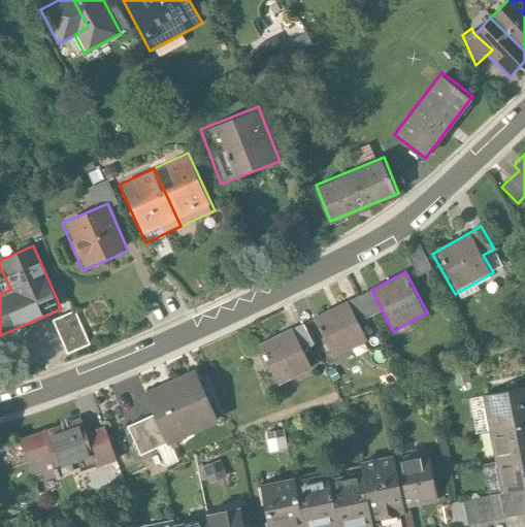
[(348,302),(359,324),(383,311),(371,290),(348,302)]
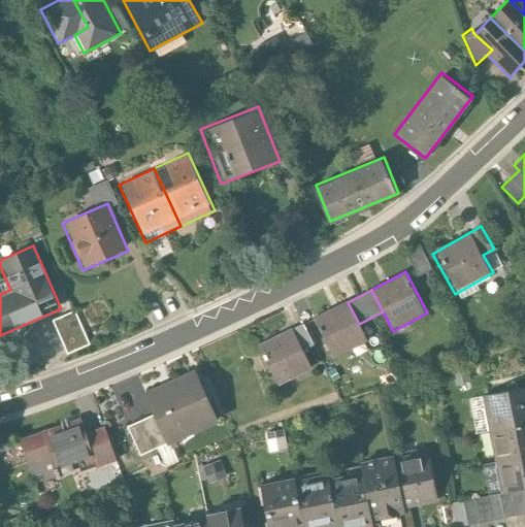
[(348,302),(309,322),(330,361),(368,341),(359,324),(348,302)]
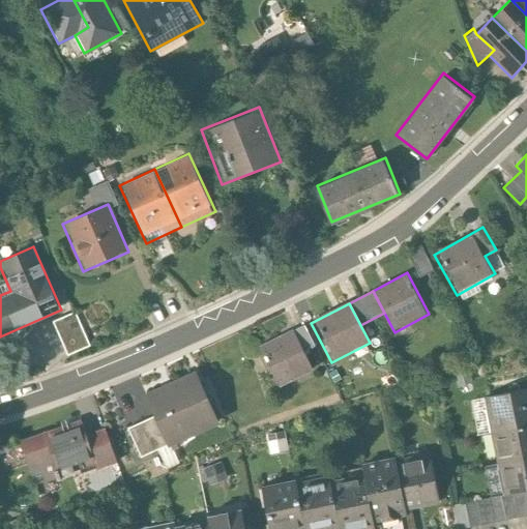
[(69,352),(89,344),(81,322),(60,330),(69,352)]
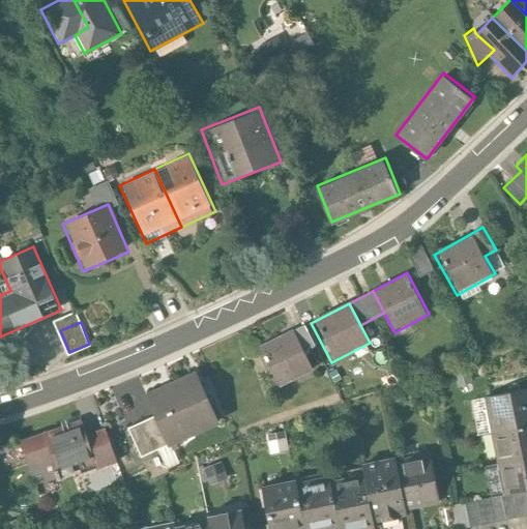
[(293,329),(257,347),(276,387),(313,371),(293,329)]
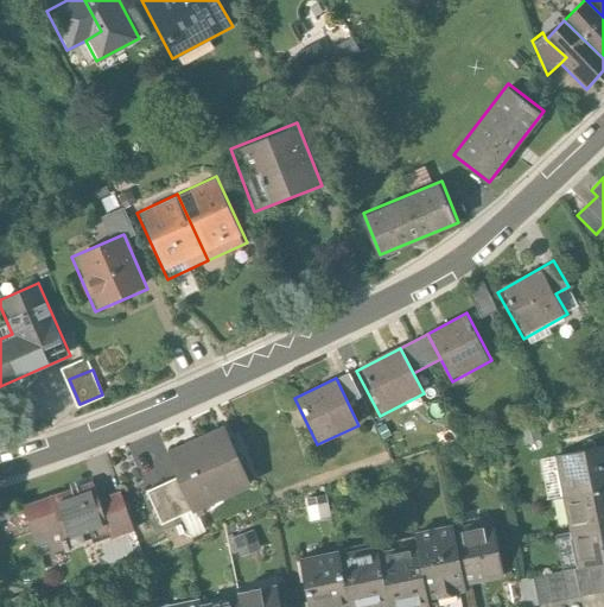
[(253,489),(226,424),(163,449),(175,478),(145,491),(159,528),(253,489)]
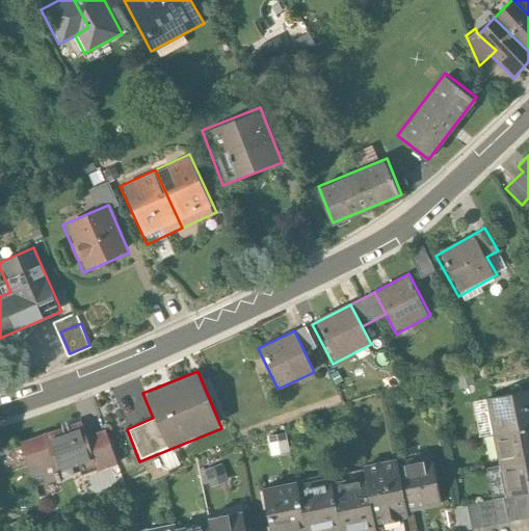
[(528,395),(486,403),(492,435),(528,428),(528,395)]
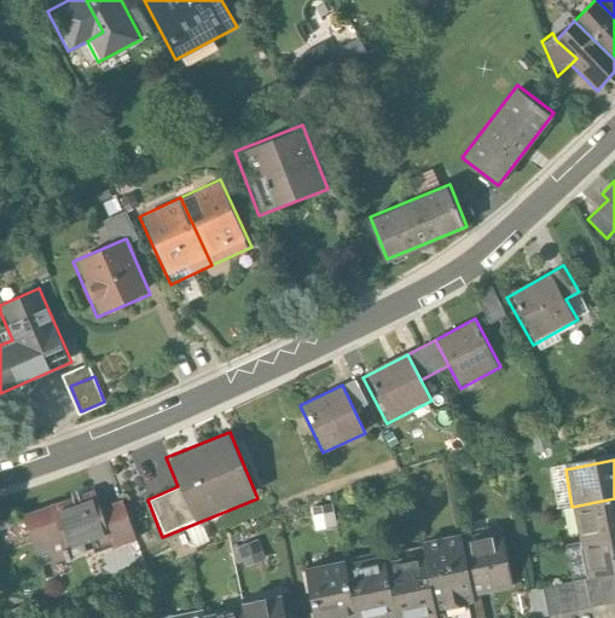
[(94,487),(18,517),(39,570),(112,542),(115,548),(137,541),(121,501),(102,508),(94,487)]
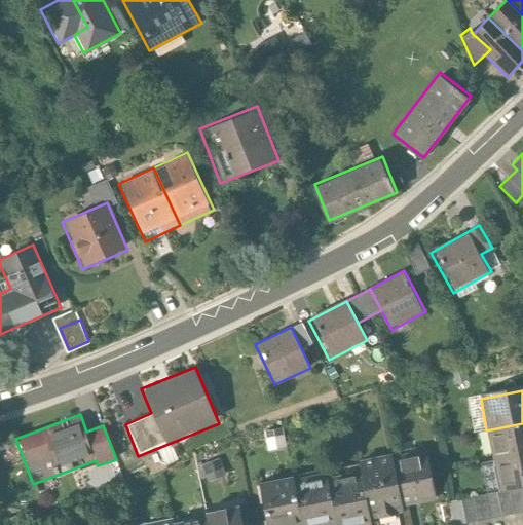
[(522,456),(522,423),(486,430),(492,462),(522,456)]
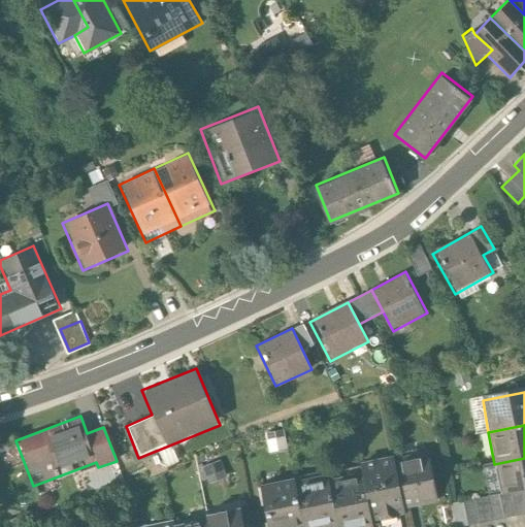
[(426,449),(394,456),(405,509),(437,502),(426,449)]
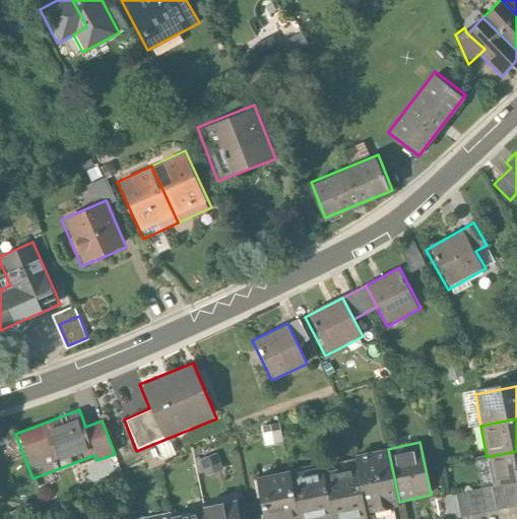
[(369,508),(399,502),(388,449),(358,455),(359,460),(369,508)]
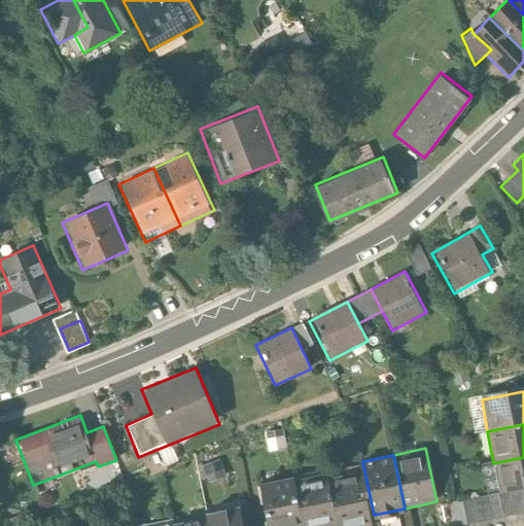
[(523,490),(523,457),(493,463),(499,495),(523,490)]
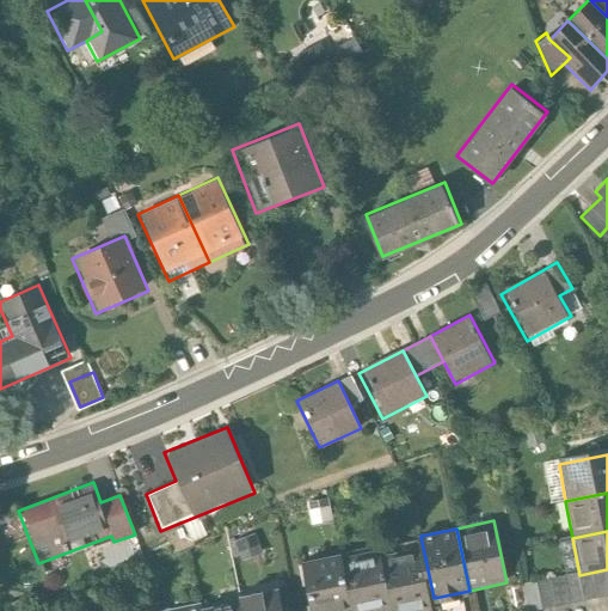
[(436,610),(434,598),(422,542),(379,551),(392,610),(436,610)]
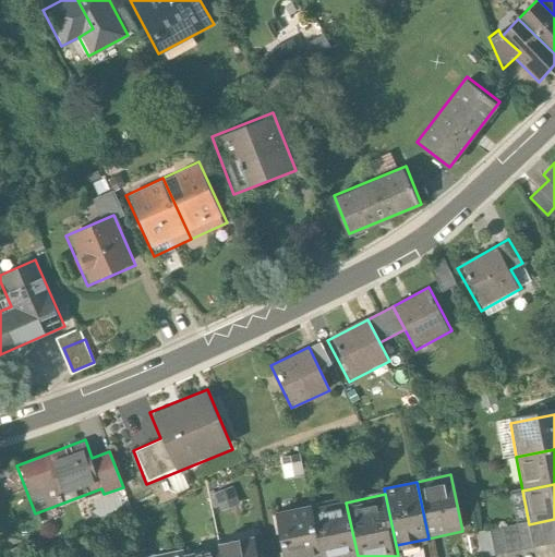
[(324,556),(314,509),(312,500),(272,509),(281,556),(324,556)]
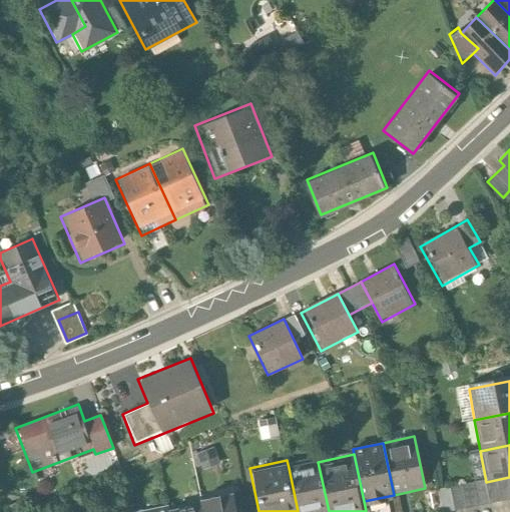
[(329,511),(318,462),(289,468),(298,511),(329,511)]
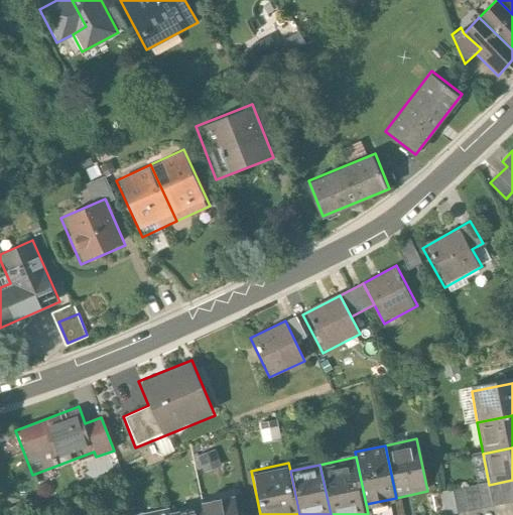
[(512,480),(489,485),(440,495),(444,514),(460,514),(512,504),(512,480)]
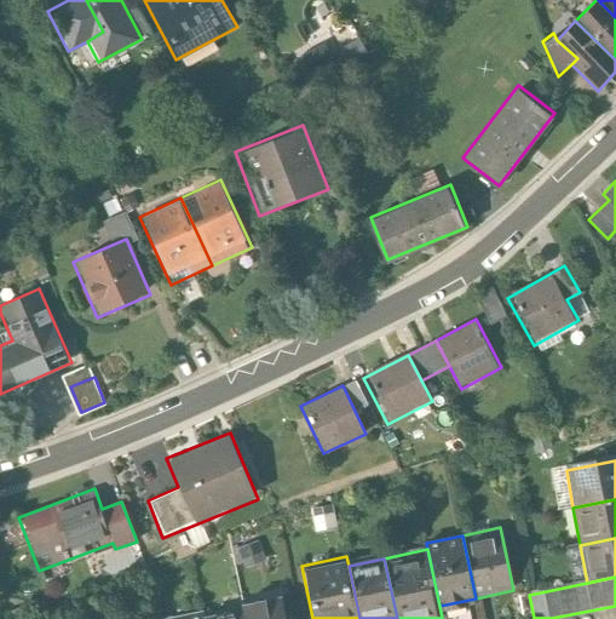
[(285,618),(280,594),(239,601),(240,608),(242,618),(285,618)]
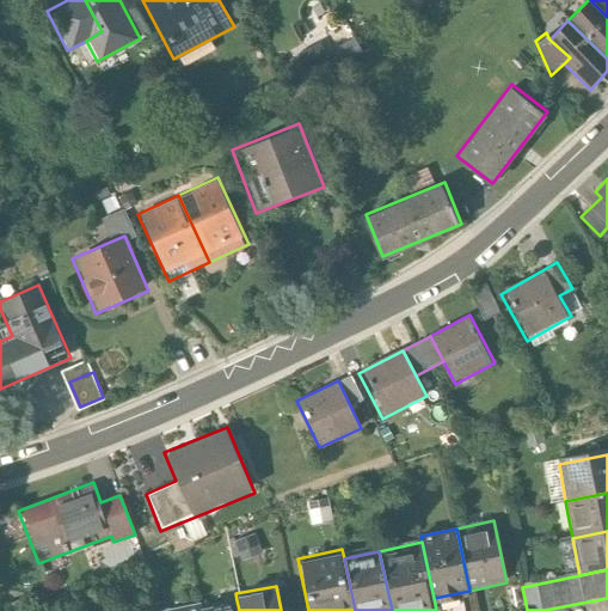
[(239,610),(237,600),(202,608),(202,610),(239,610)]
